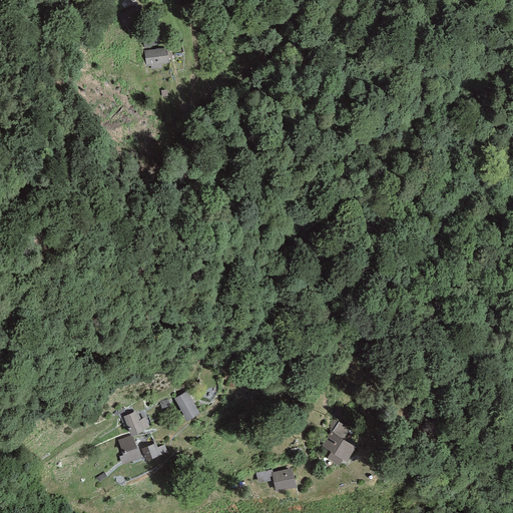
[(134,0),(120,0),(124,9),(136,3),(134,0)]
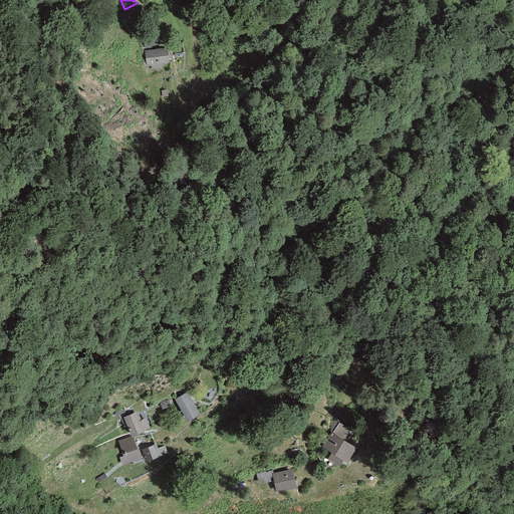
[(167,48),(145,51),(147,66),(152,66),(152,69),(161,68),(161,63),(168,62),(167,48)]
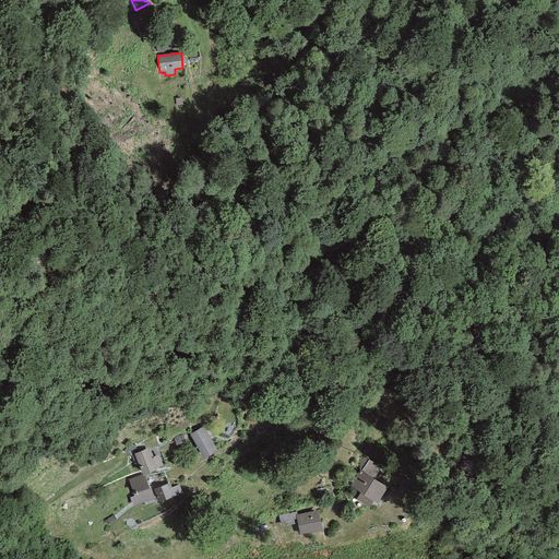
[(203,426),(189,435),(203,459),(218,450),(203,426)]
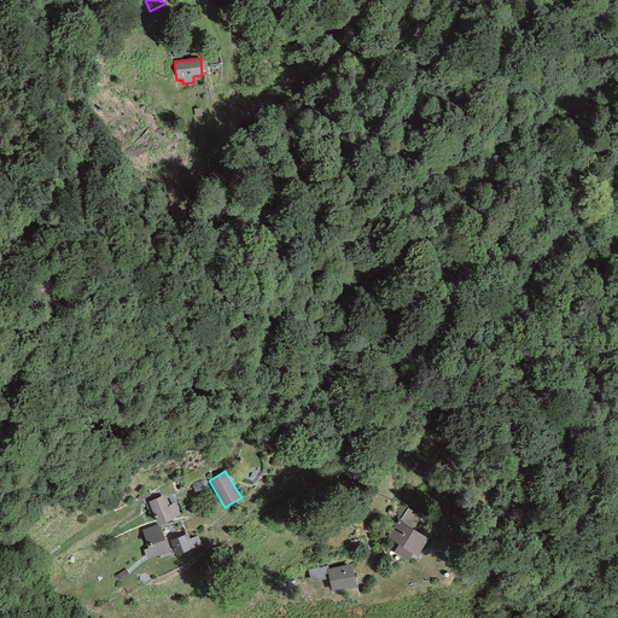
[(165,495),(145,503),(149,513),(153,512),(158,524),(180,516),(175,502),(170,505),(165,495)]
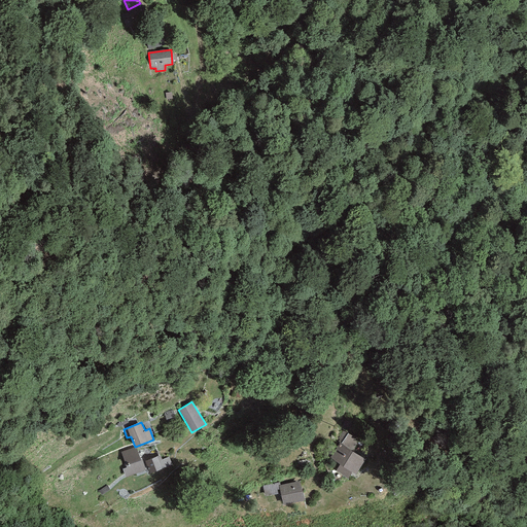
[(336,441),(339,443),(330,457),(341,464),(337,470),(348,477),(352,471),(355,473),(364,459),(353,452),(360,440),(343,429),(336,441)]
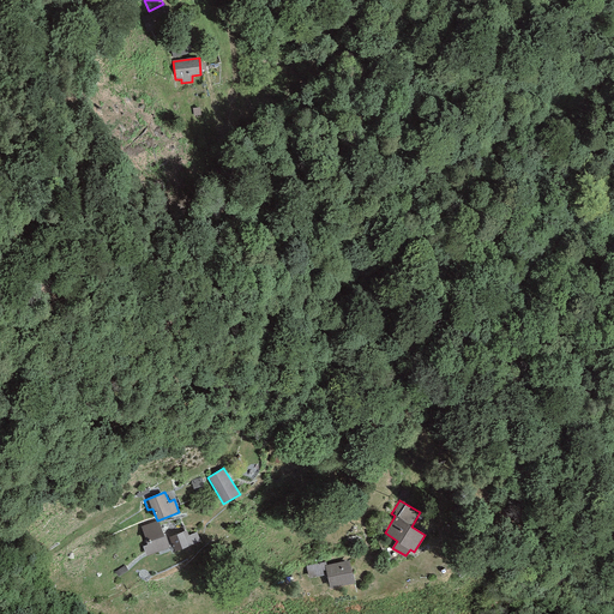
[(160,521),(142,528),(148,545),(143,547),(146,558),(169,548),(160,521)]
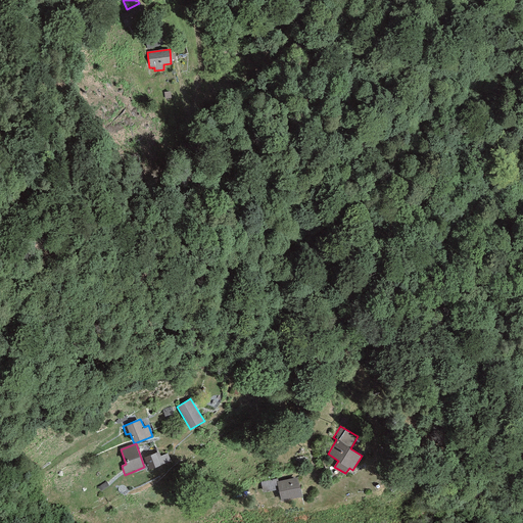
[(159,452),(144,458),(148,469),(170,461),(168,454),(161,457),(159,452)]
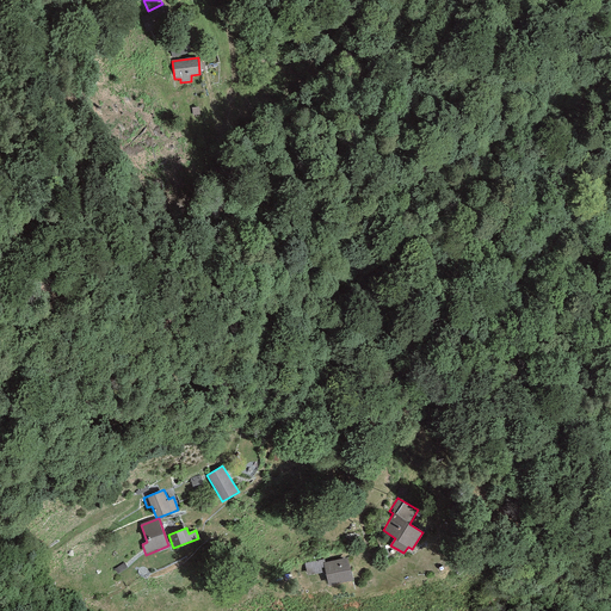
[(323,560),(304,565),(307,575),(322,572),(321,568),(325,567),(328,586),(353,580),(347,557),(325,562),(323,560)]
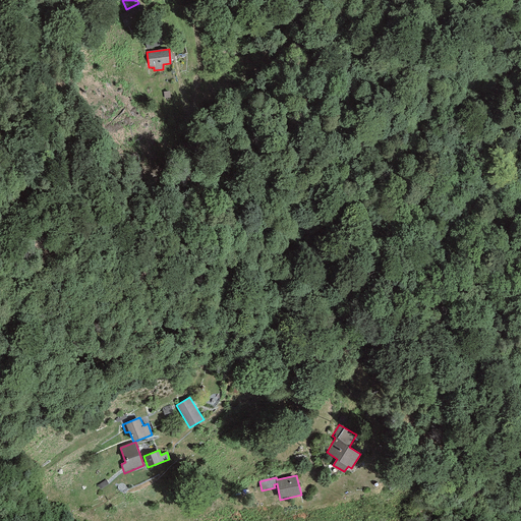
[(99,485),(98,485),(101,489),(109,484),(106,479),(99,485)]
